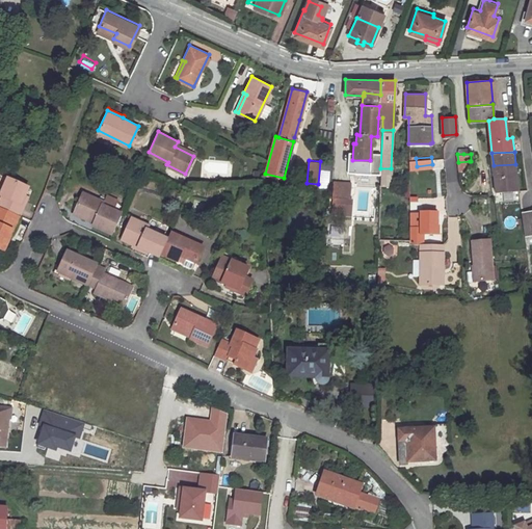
[(494,165),(496,190),(519,189),(515,164),(494,165)]
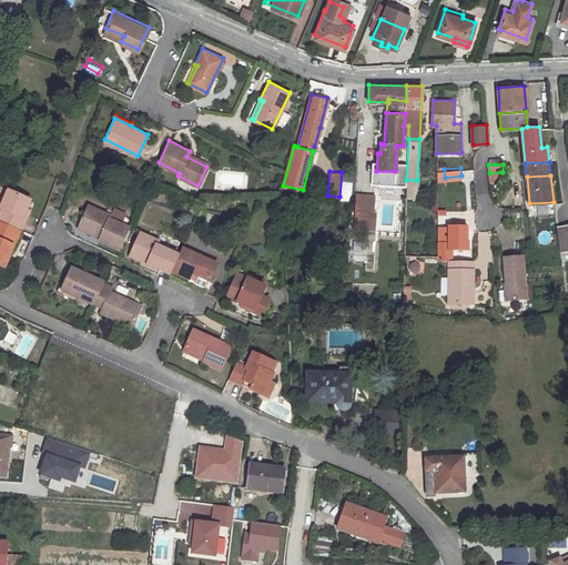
[(342,178),(340,197),(351,198),(352,179),(342,178)]
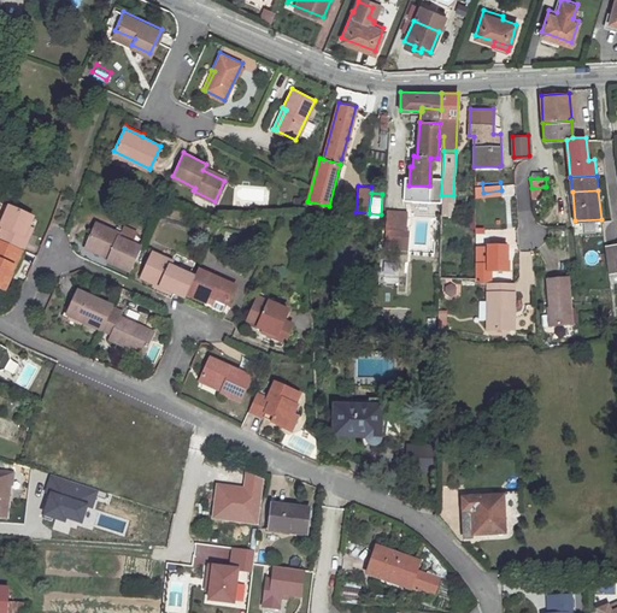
[(441,195),(440,212),(453,213),(454,195),(441,195)]
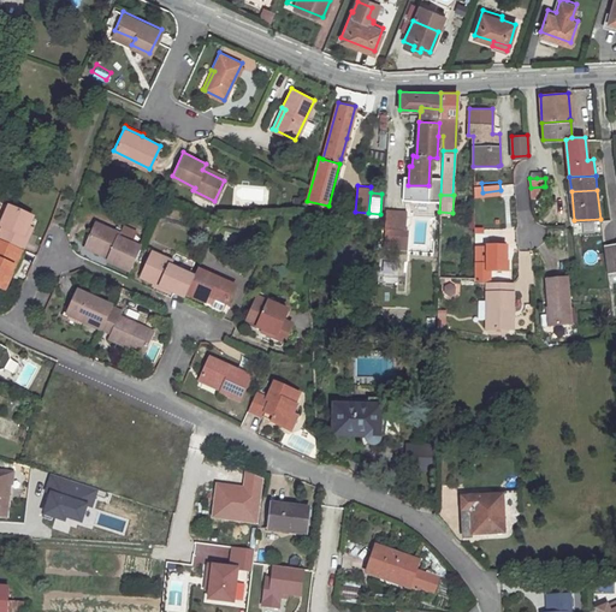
[(28,235),(23,233),(28,224),(33,213),(9,203),(0,219),(0,223),(1,224),(0,225),(0,237),(22,248),(28,235)]
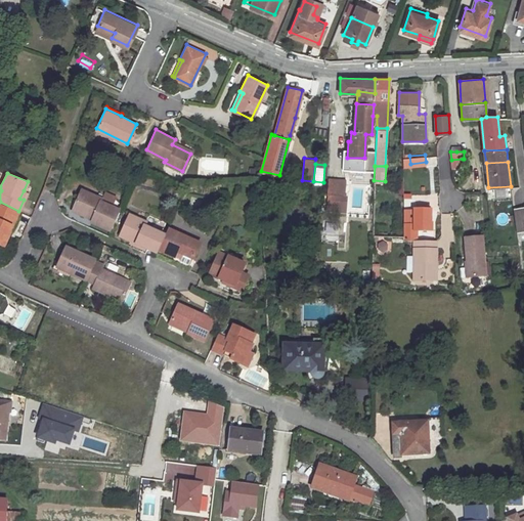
[(91,217),(90,219),(111,228),(120,208),(111,204),(102,200),(100,200),(101,197),(81,187),(74,204),(93,213),(91,217)]
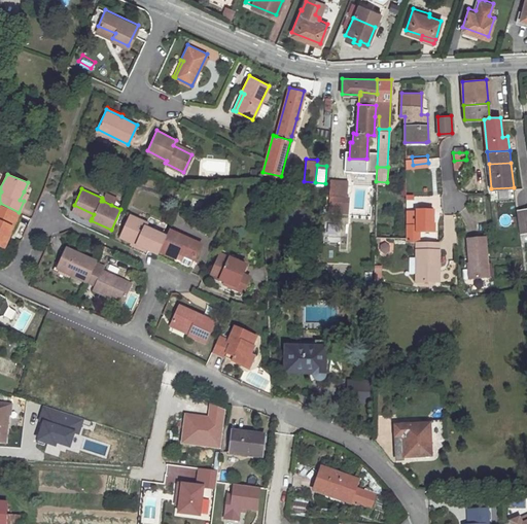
[(107,191),(103,201),(111,205),(115,196),(107,191)]
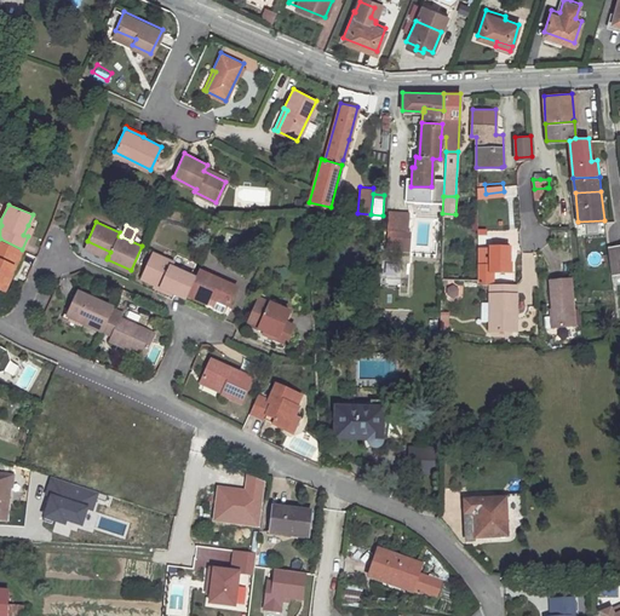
[(0,287),(4,289),(11,272),(10,271),(12,264),(15,265),(22,249),(0,239),(0,287)]
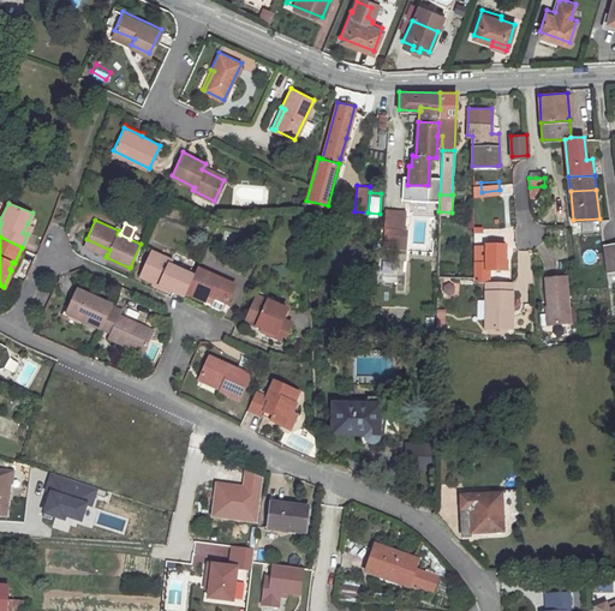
[(87,239),(84,244),(107,255),(109,250),(87,239)]
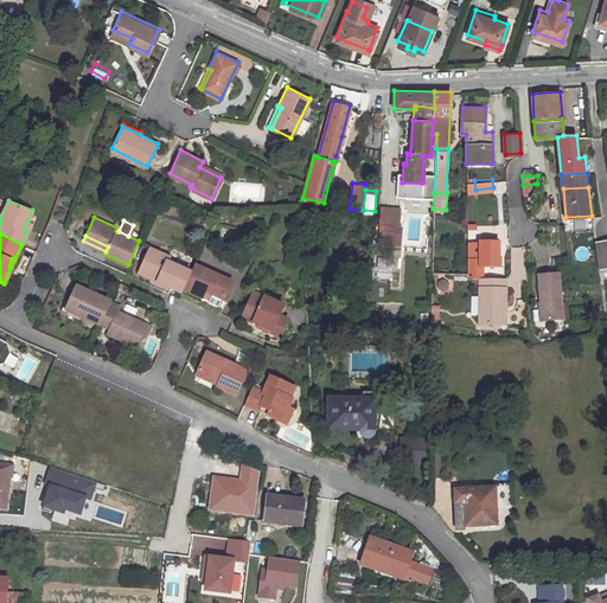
[(479,239),(479,256),(467,256),(467,263),(483,263),(498,263),(498,238),(479,238),(479,239)]
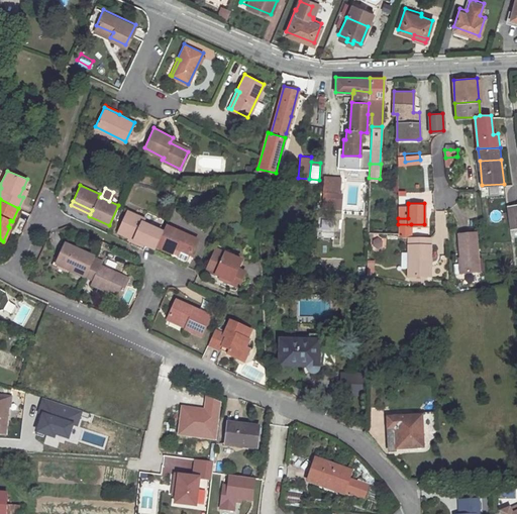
[(408,204),(399,204),(398,218),(408,218),(408,204)]
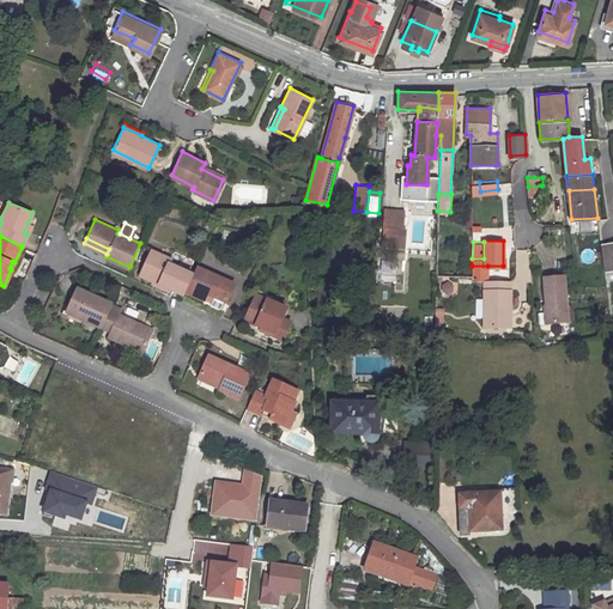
[(151,248),(140,273),(183,293),(184,290),(193,273),(169,262),(170,257),(151,248)]
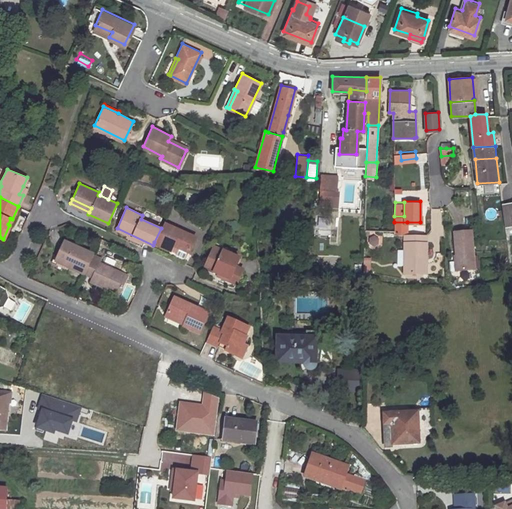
[(161,228),(154,242),(170,250),(171,248),(173,244),(189,252),(195,235),(164,221),(161,228)]
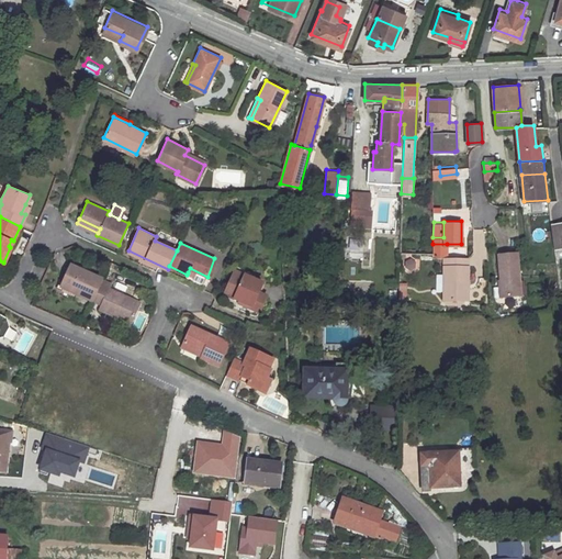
[(444,255),(447,255),(447,244),(433,244),(433,255),(444,255)]
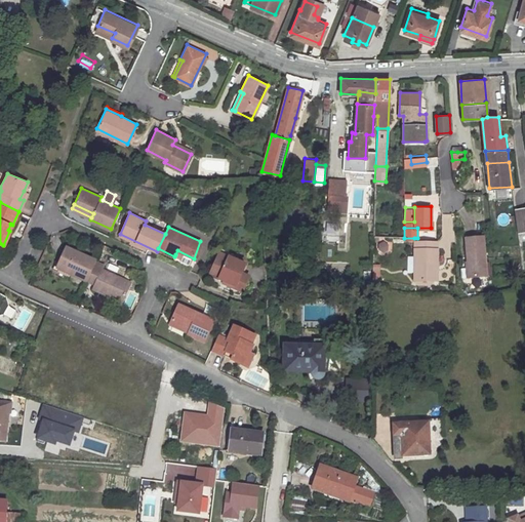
[(466,238),(470,275),(487,274),(483,236),(466,238)]
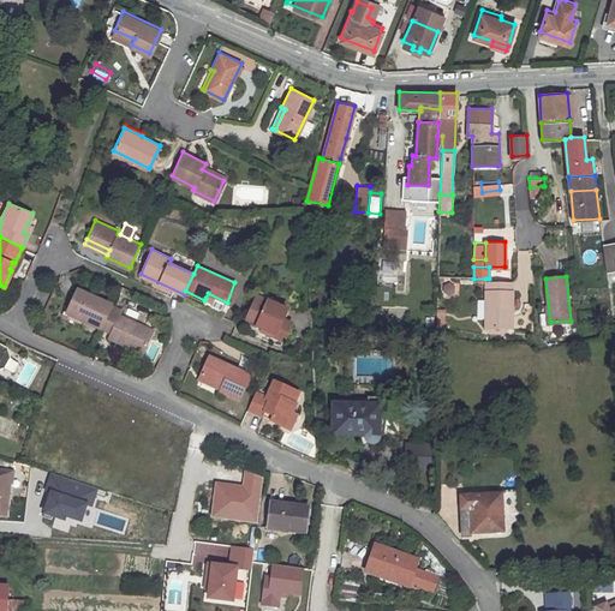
[(485,279),(485,325),(512,325),(512,279),(489,279),(485,279)]
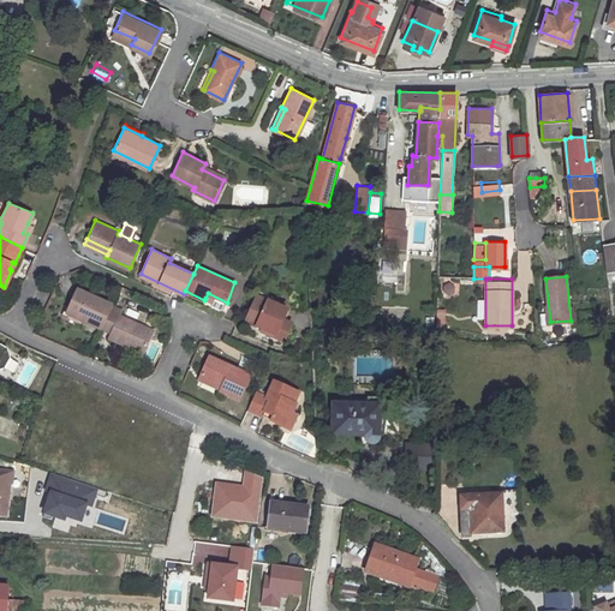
[(76,288),(66,311),(101,328),(112,304),(76,288)]
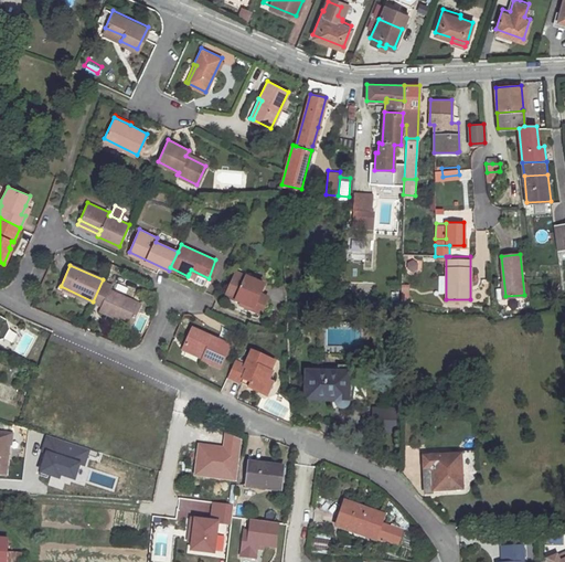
[(191,269),(189,274),(206,282),(209,278),(191,269)]
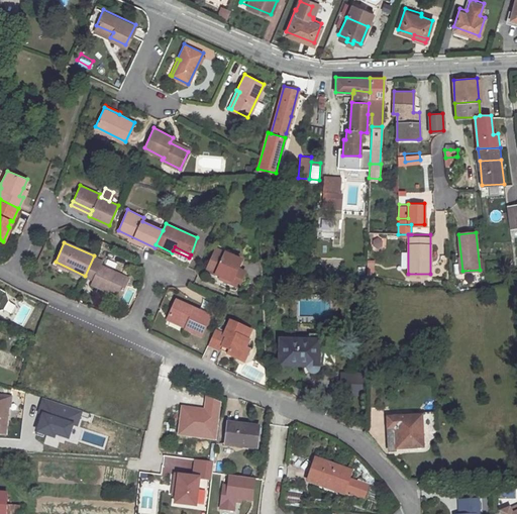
[(245,270),(238,267),(241,259),(216,246),(206,269),(220,274),(231,279),(230,282),(238,286),(245,270)]
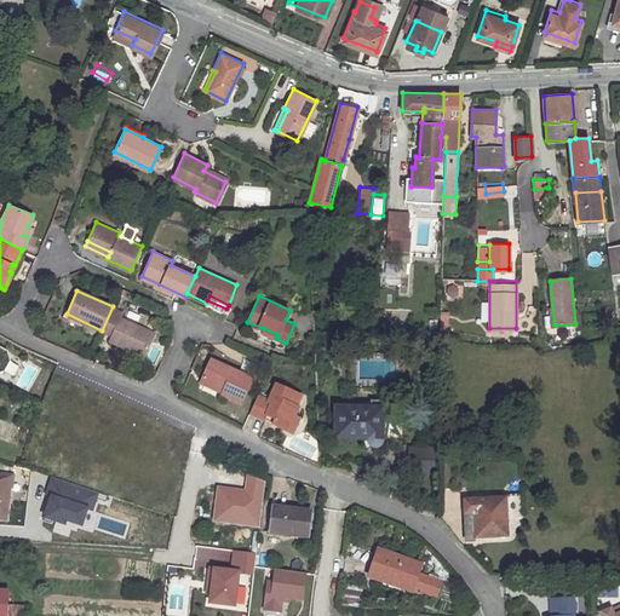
[(139,324),(120,316),(122,311),(113,306),(102,330),(112,334),(109,339),(144,355),(153,334),(138,328),(139,324)]
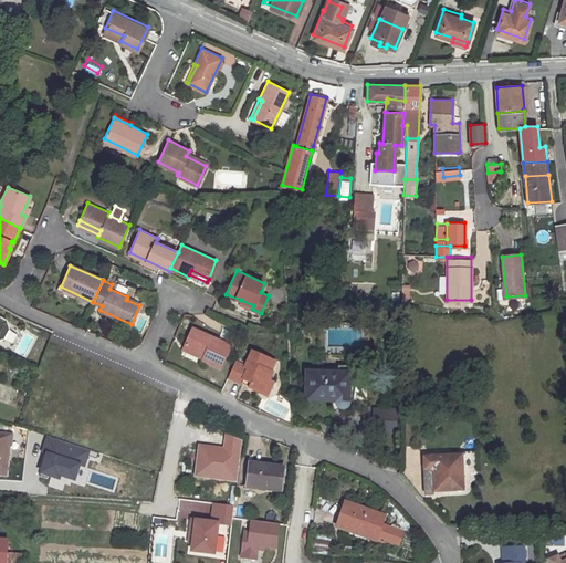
[(127,296),(126,300),(139,305),(140,302),(127,296)]
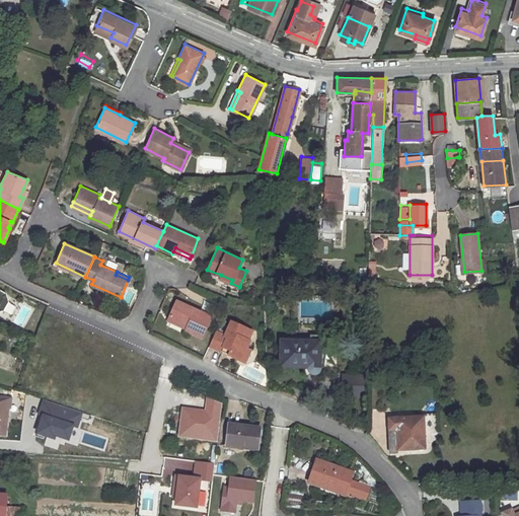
[(187,327),(186,328),(202,336),(211,314),(176,299),(169,315),(188,323),(187,327)]
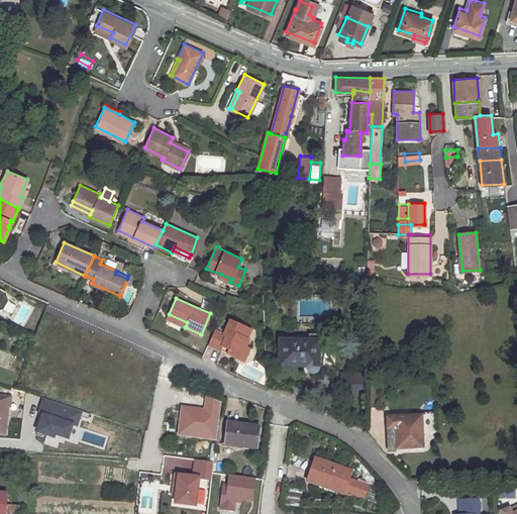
[(169,314),(167,317),(186,326),(187,322),(169,314)]
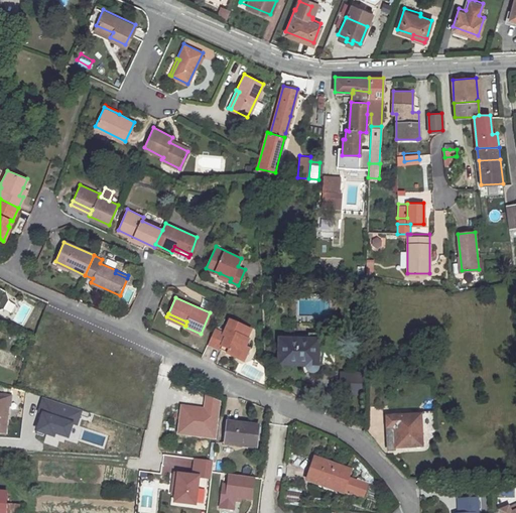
[(228,348),(226,351),(239,357),(244,345),(248,337),(246,336),(250,328),(230,318),(224,332),(214,328),(208,342),(220,347),(222,345),(228,348)]
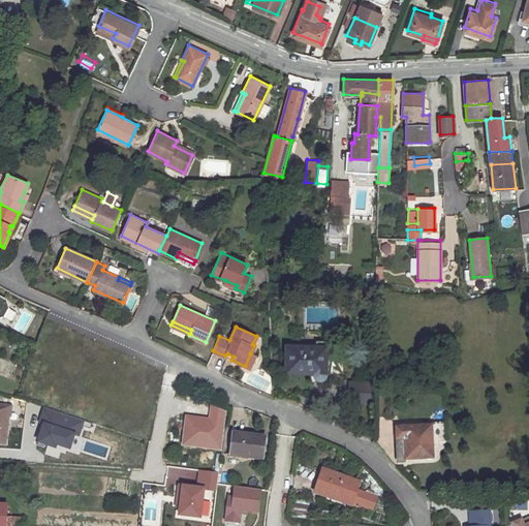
[(286,345),(286,369),(314,370),(314,374),(315,376),(318,378),(320,378),(322,378),(325,375),(325,373),(325,346),(286,345)]
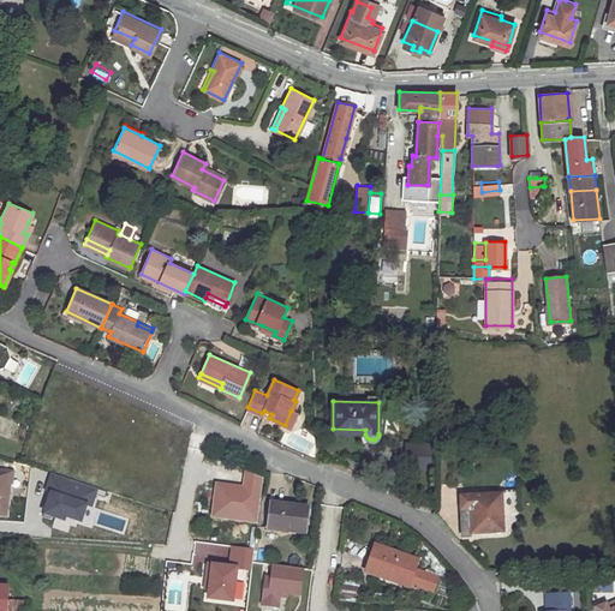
[(291,411),(285,425),(291,427),(297,414),(291,411)]
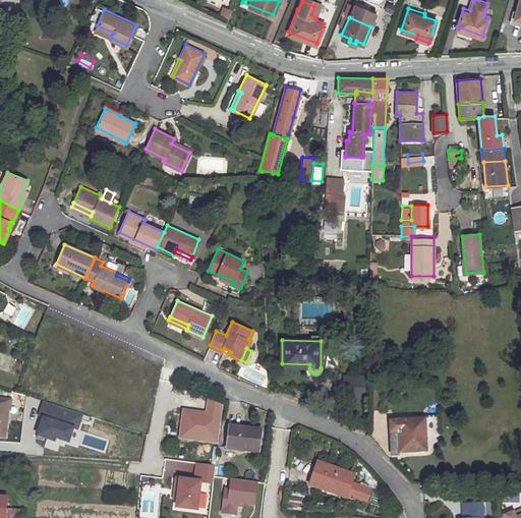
[(426,448),(426,438),(440,437),(439,415),(424,416),(424,415),(390,417),(392,450),(426,448)]
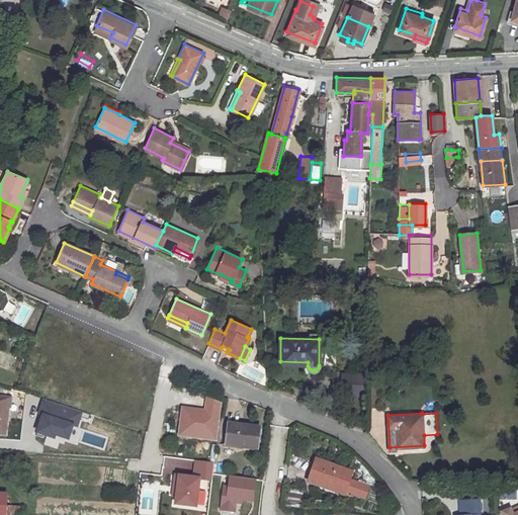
[(229,421),(227,441),(243,443),(242,445),(257,446),(259,424),(229,421)]
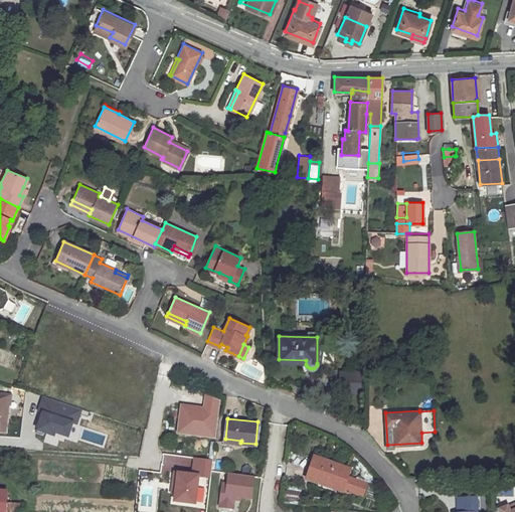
[(322,487),(320,490),(337,501),(350,477),(318,457),(306,476),(322,487)]
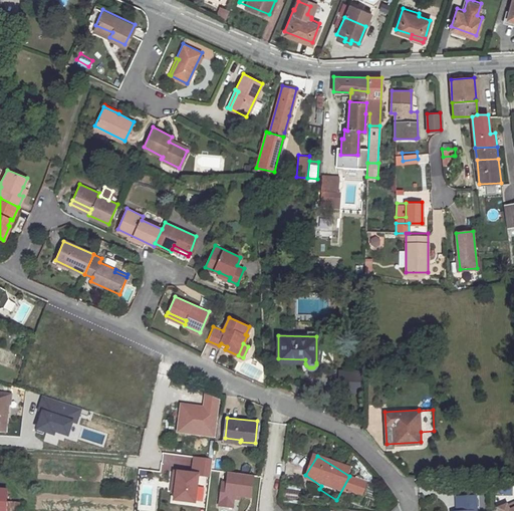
[(477,509),(476,494),(457,495),(458,510),(453,510),(452,510),(473,510),(477,509)]
